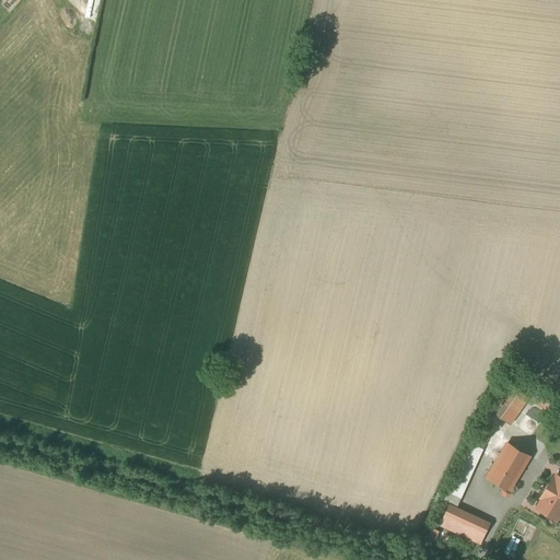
[(510,423),(529,396),(515,386),(512,392),(508,389),(492,410),(510,423)]
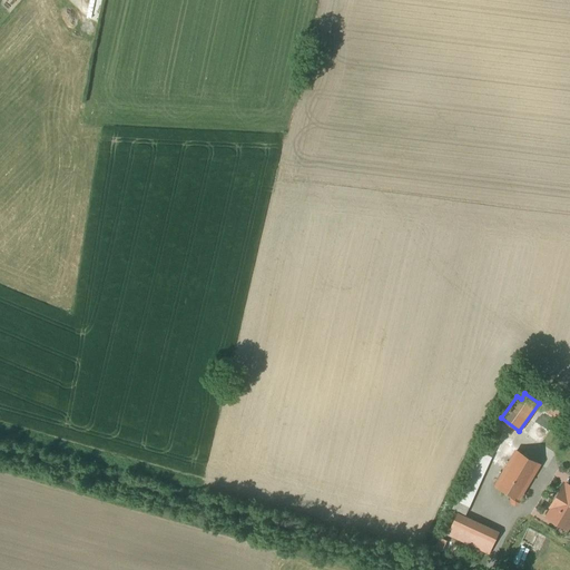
[(517,451),(495,485),(519,499),(539,464),(517,451)]
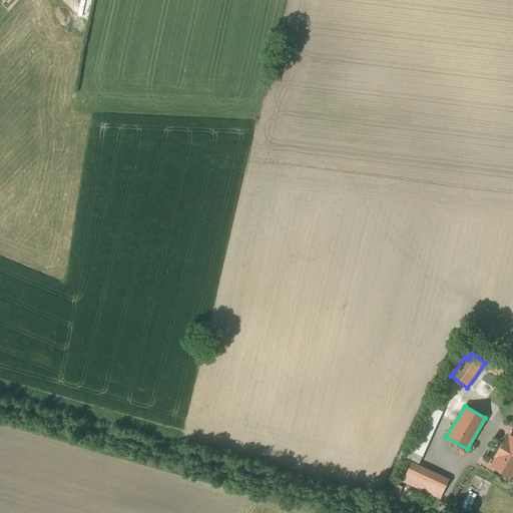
[(408,458),(419,463),(442,412),(431,407),(408,458)]
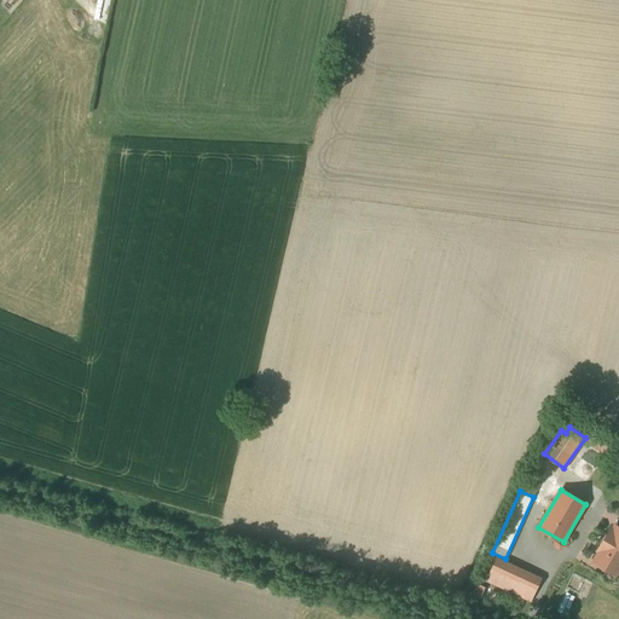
[(618,528),(615,526),(613,530),(611,528),(599,550),(601,551),(595,561),(615,574),(618,567),(618,528)]
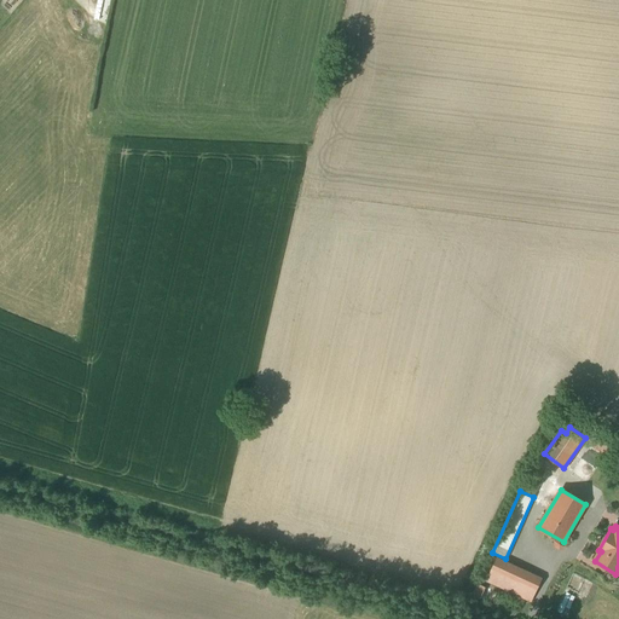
[(542,579),(497,559),(486,582),(531,602),(542,579)]
